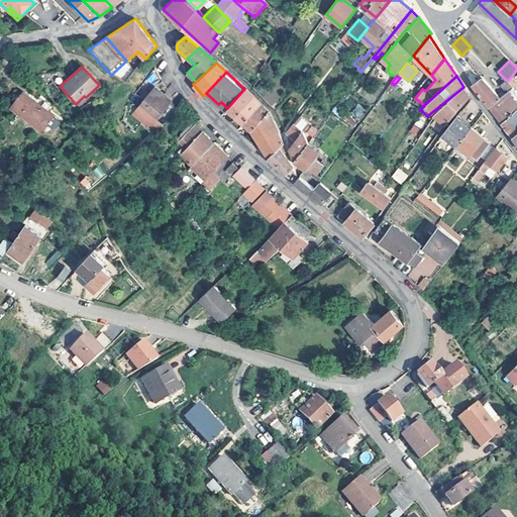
[(516,80),(512,76),(507,81),(513,88),(516,84),(516,80)]
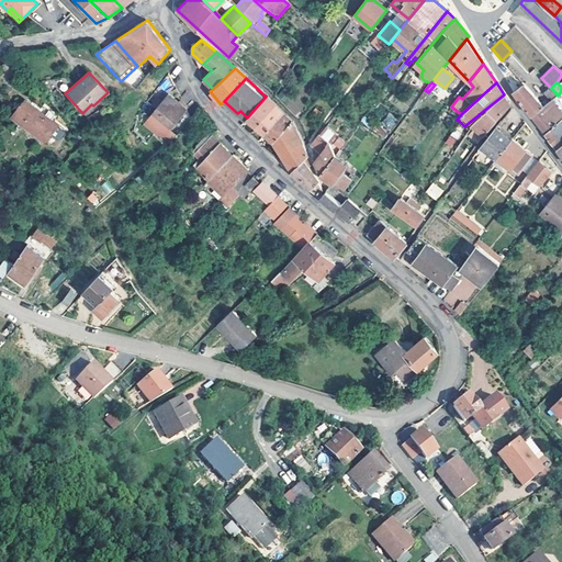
[(514,92),(532,115),(544,107),(525,85),(524,86),(514,92)]
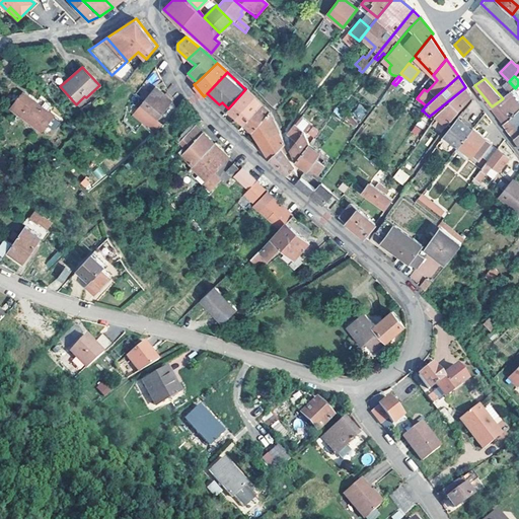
[(515,88),(509,81),(504,85),(510,92),(515,88)]
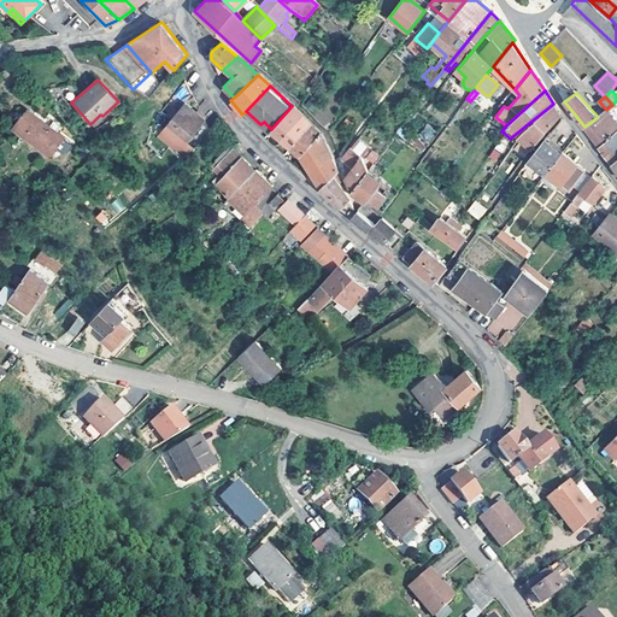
[(186,104),(175,116),(177,116),(164,133),(188,153),(210,130),(203,123),(205,121),(186,104)]
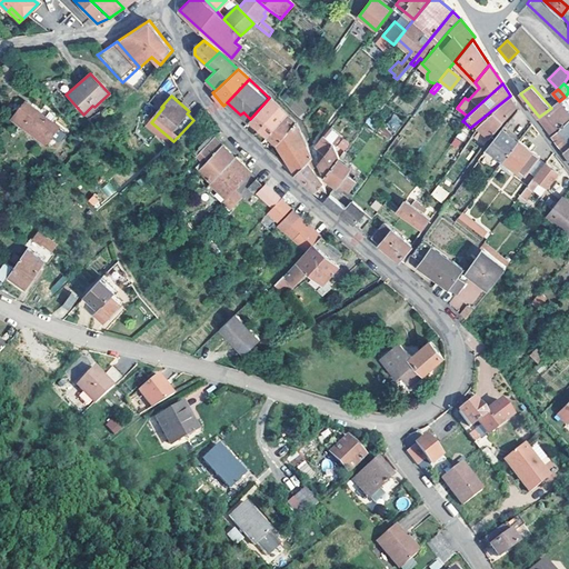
[(516,105),(510,96),(477,122),(478,125),(477,126),(490,137),(500,122),(511,111),(516,105)]
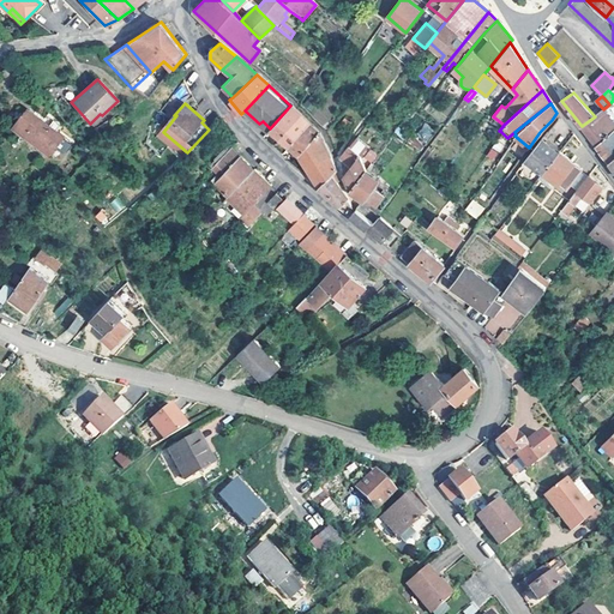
[(290,106),(270,128),(269,130),(278,138),(300,114),(290,106)]
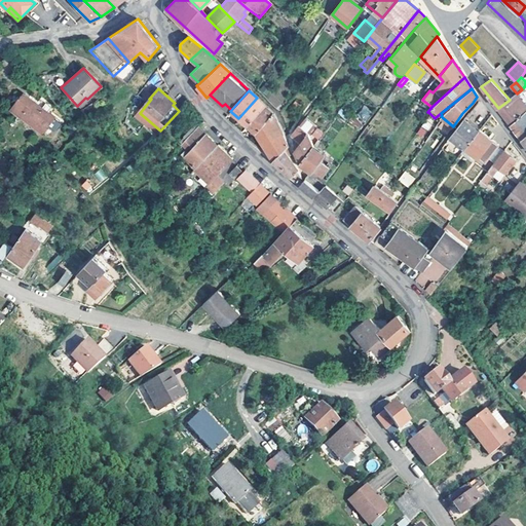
[(511,123),(525,110),(525,105),(517,94),(510,100),(498,108),(511,123)]
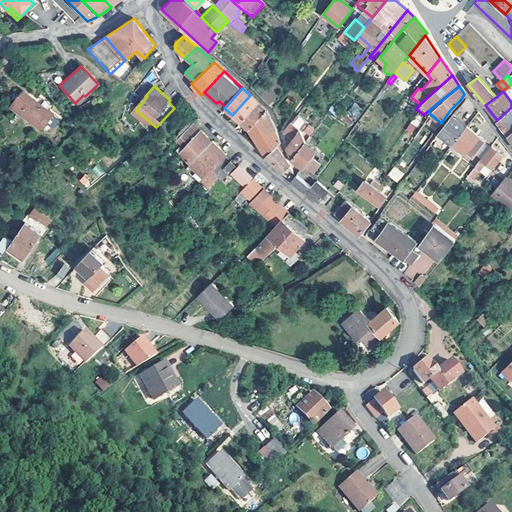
[(51,114),(22,92),(15,100),(22,106),(18,111),(35,125),(40,119),(44,123),(51,114)]
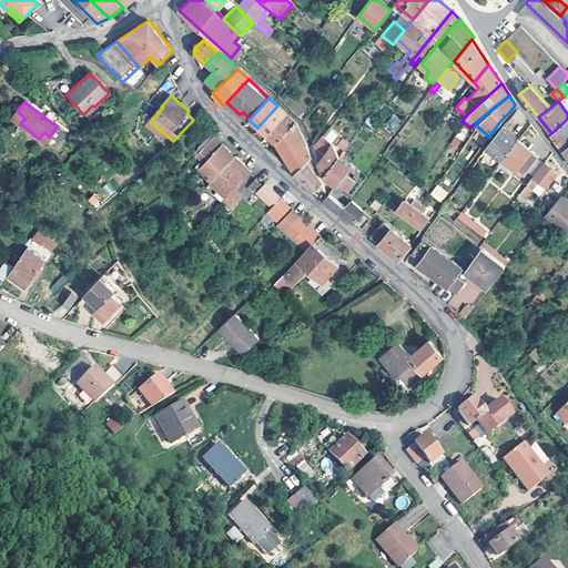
[(266,135),(286,113),(277,105),(257,128),(266,135)]
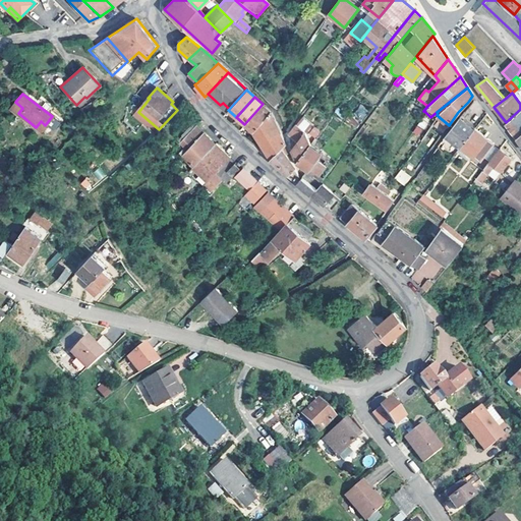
[(150,98),(148,98),(136,110),(138,112),(150,98)]
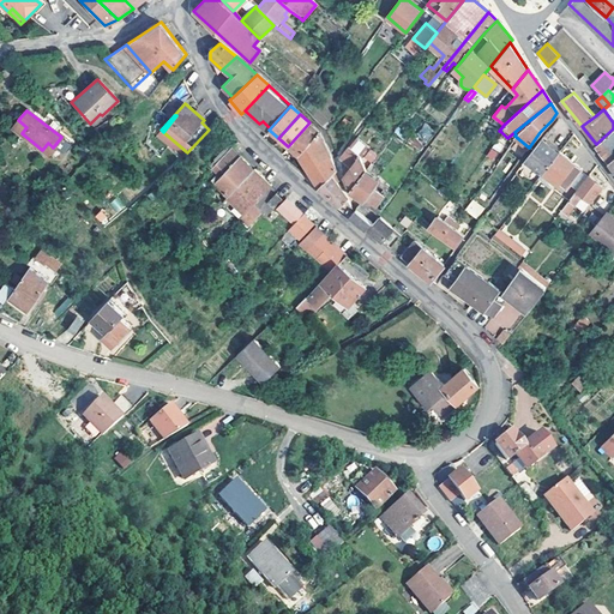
[(270,128),(263,121),(259,124),(268,131),(269,130),(270,128)]
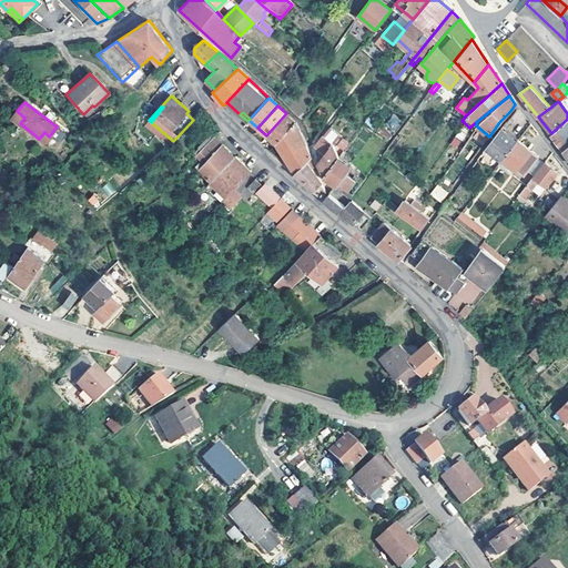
[(286,113),(266,135),(275,143),(295,122),(286,113)]
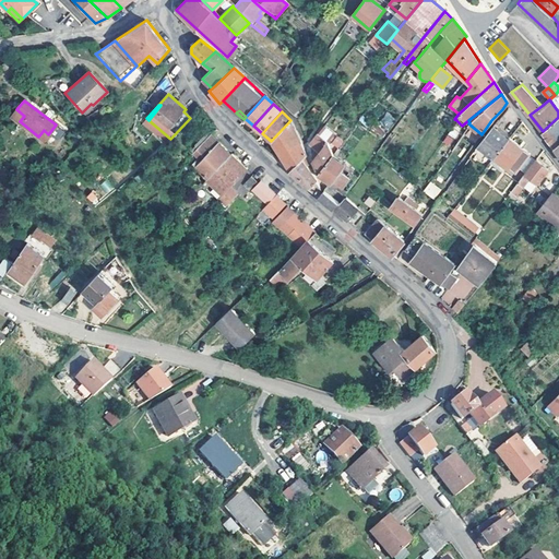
[(387,128),(395,121),(389,113),(380,120),(387,128)]
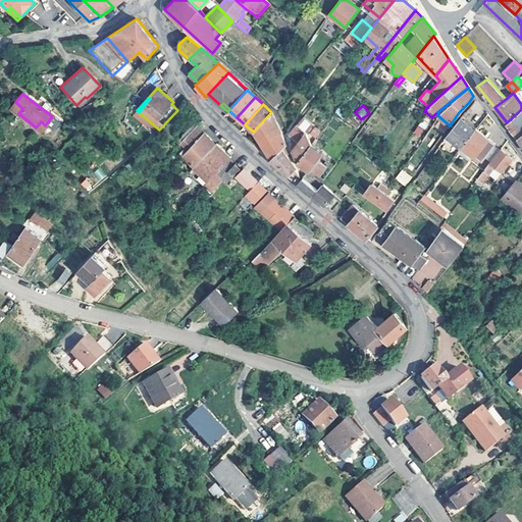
[(521,109),(507,122),(517,138),(521,134),(521,109)]
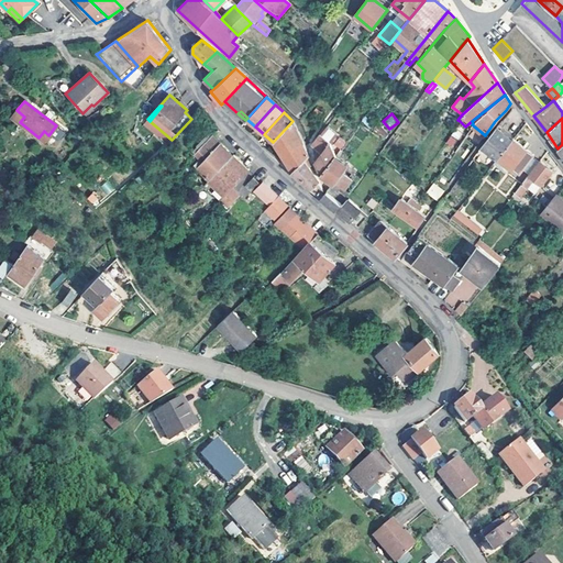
[(285,161),(302,140),(299,132),(293,121),(273,142),(285,161)]
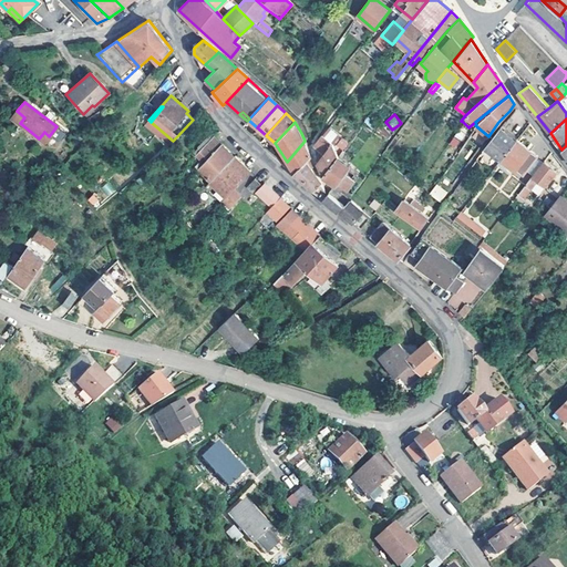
[(474,130),(468,137),(481,146),(484,141),(488,136),(475,125),(476,124),(475,122),(470,126),(474,130)]
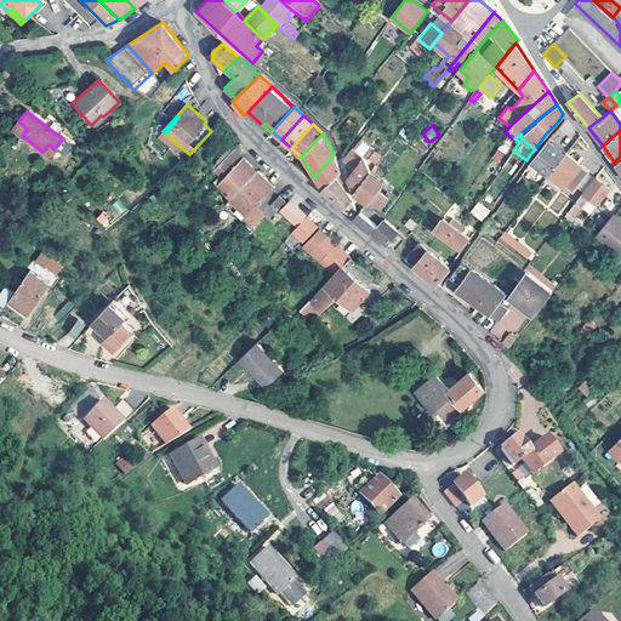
[(428,147),(417,135),(411,142),(425,152),(428,147)]
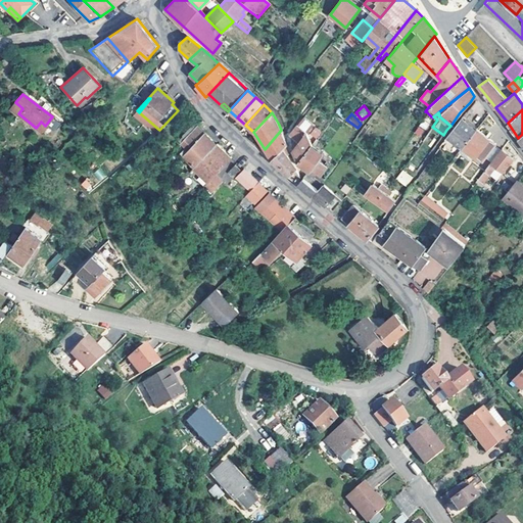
[(463,147),(477,129),(462,116),(447,136),(463,147)]
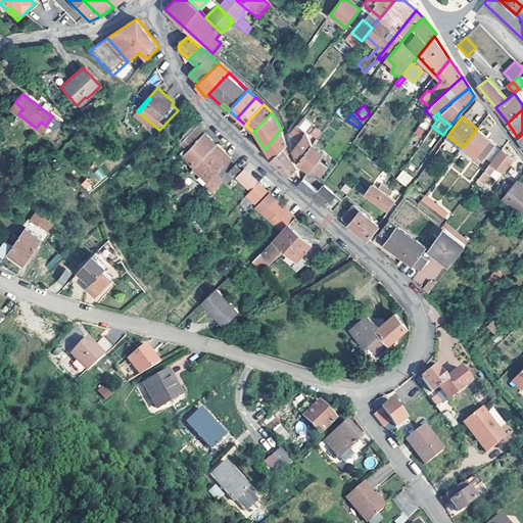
[(298,124),(289,134),(299,142),(293,149),(303,156),(312,145),(307,135),(308,133),(298,124)]
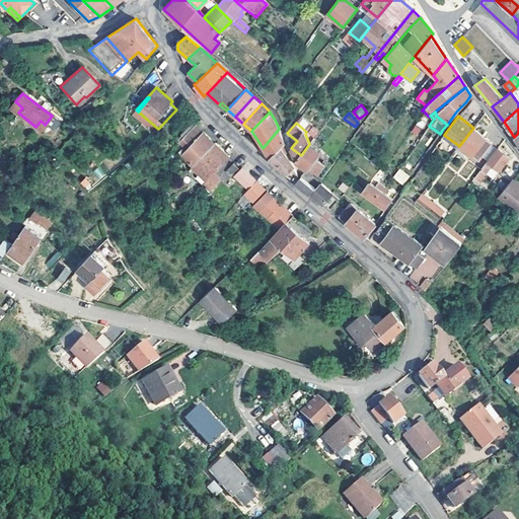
[(193,166),(214,144),(195,126),(178,143),(186,150),(180,156),(193,166)]
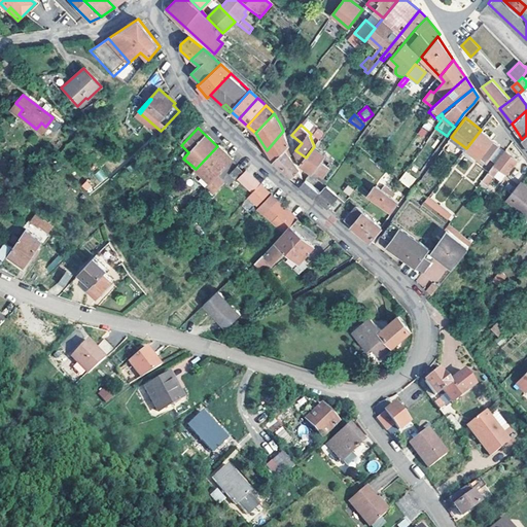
[(500,144),(481,130),(466,148),(479,159),(486,164),(489,159),(498,146),(500,144)]
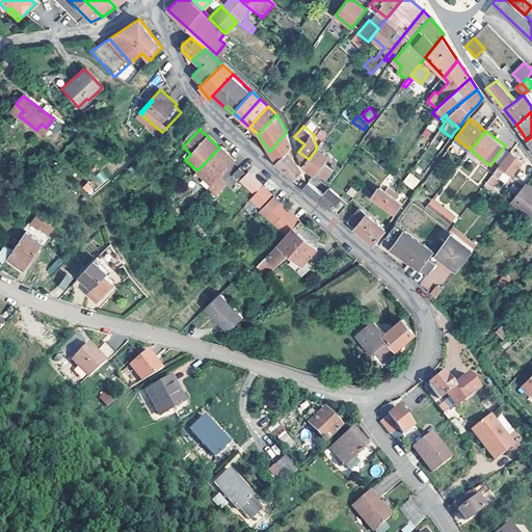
[(269,152),(276,162),(292,147),(286,132),(269,152)]
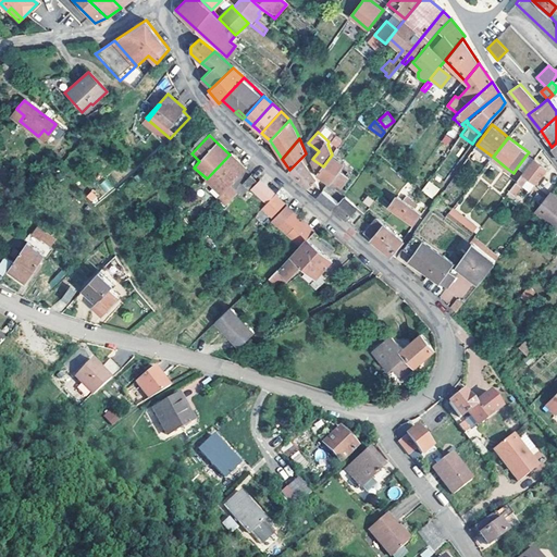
[(217,199),(227,187),(246,168),(231,153),(230,155),(207,178),(200,185),(217,199)]
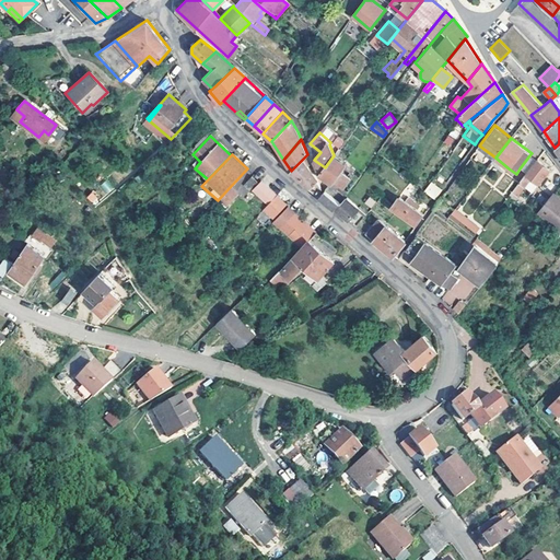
[(311,163),(307,154),(291,171),(317,194),(321,189),(315,175),(307,166),(311,163)]
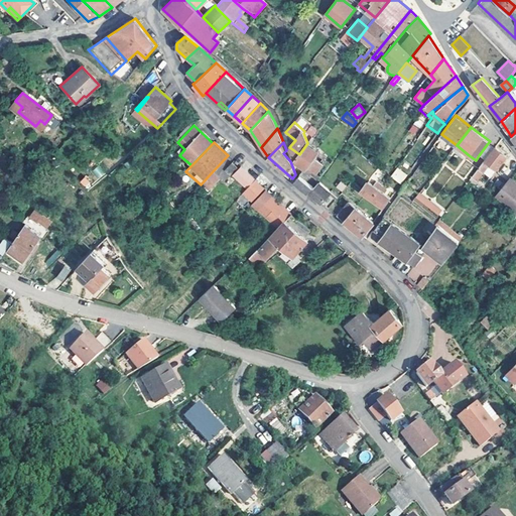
[(299,175),(311,185),(319,176),(316,173),(324,164),(323,164),(325,162),(323,160),(320,162),(314,157),(318,152),(307,143),(299,154),(295,160),(306,167),(299,175)]
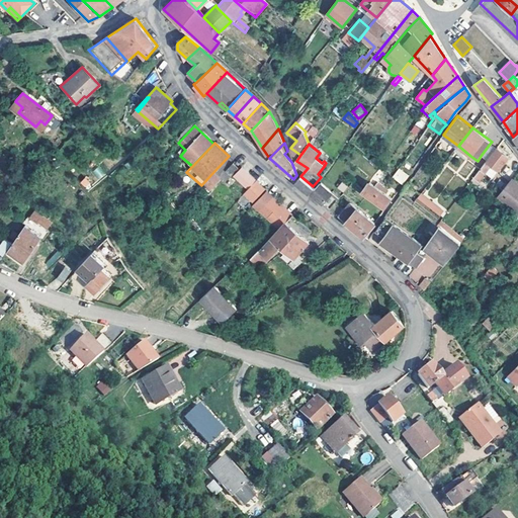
[(496,149),(490,144),(481,156),(487,161),(496,149)]
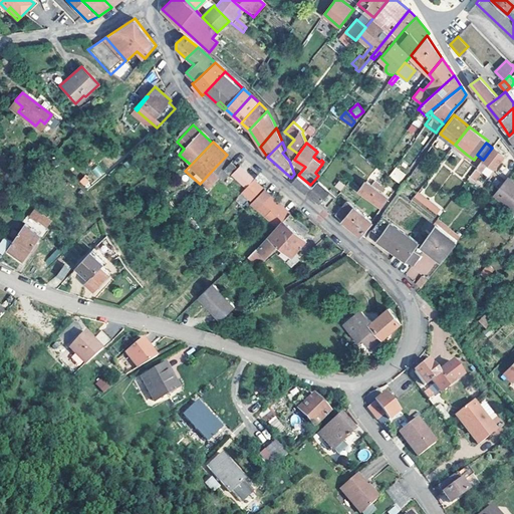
[(467,155),(455,145),(451,150),(464,159),(467,155)]
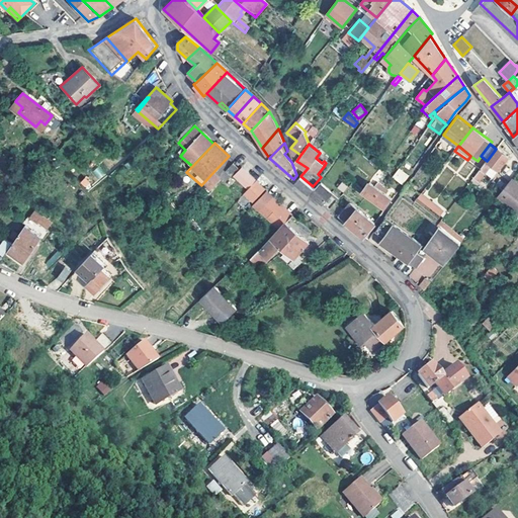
[(300,155),(290,148),(296,161),(300,155)]
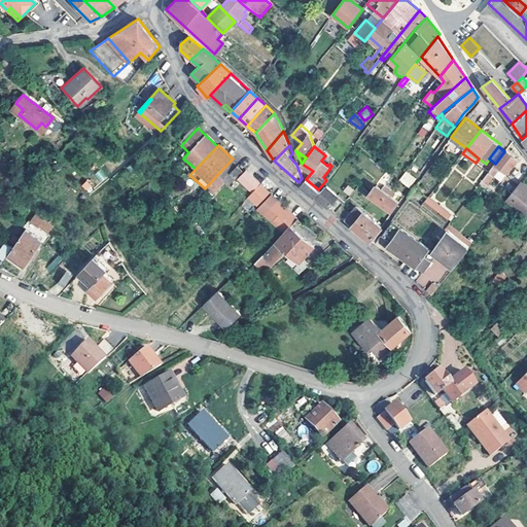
[(517,159),(505,150),(504,151),(495,164),(482,181),(486,185),(496,173),(502,177),(517,159)]
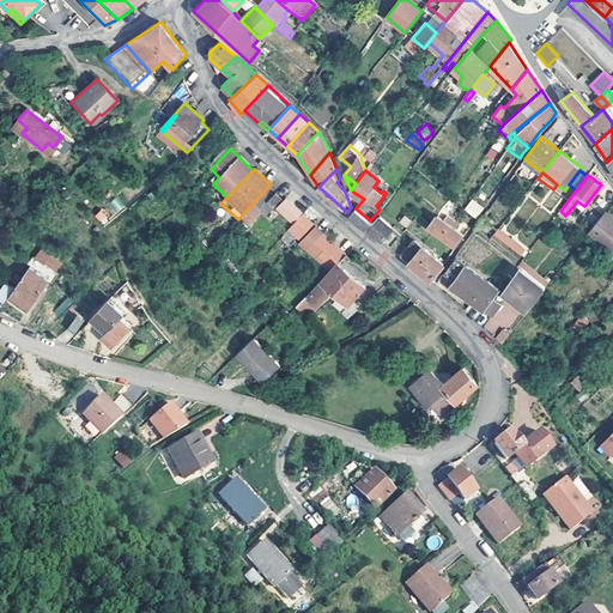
[(283,200),(275,194),(266,204),(272,210),(283,200)]
